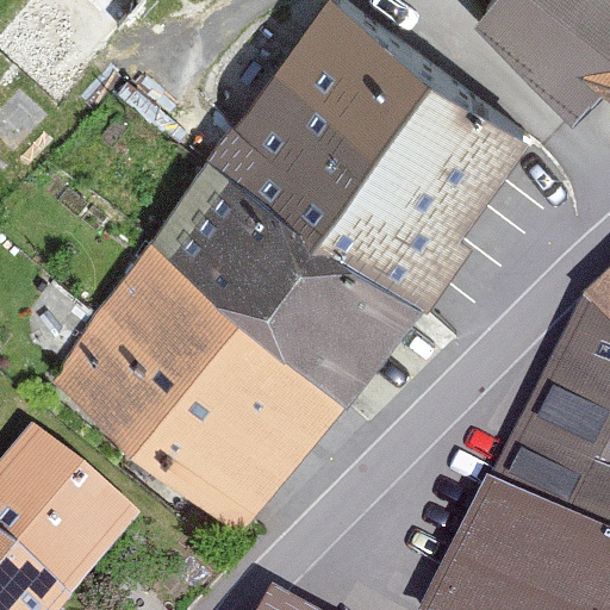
[(175,0),(37,0),(0,42),(0,64),(67,124),(175,0)]
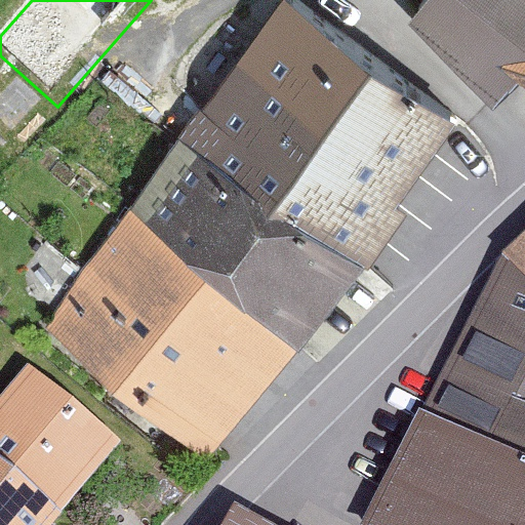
[(519,85),(524,89),(524,0),(428,0),(410,25),(492,111),(519,85)]
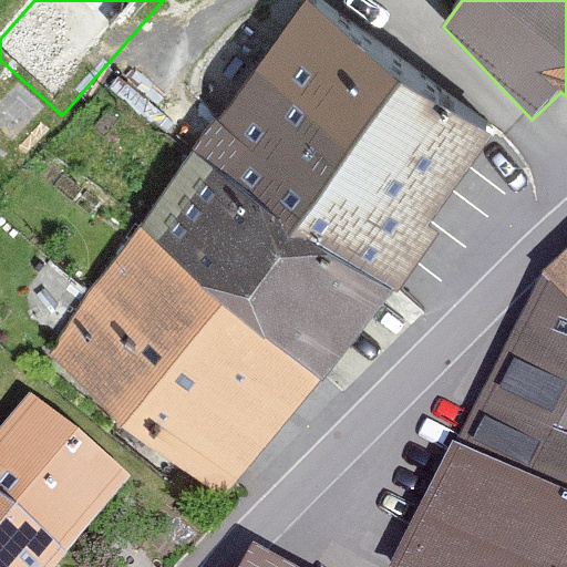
[(307,1),(191,153),(398,291),(494,137),(307,1)]
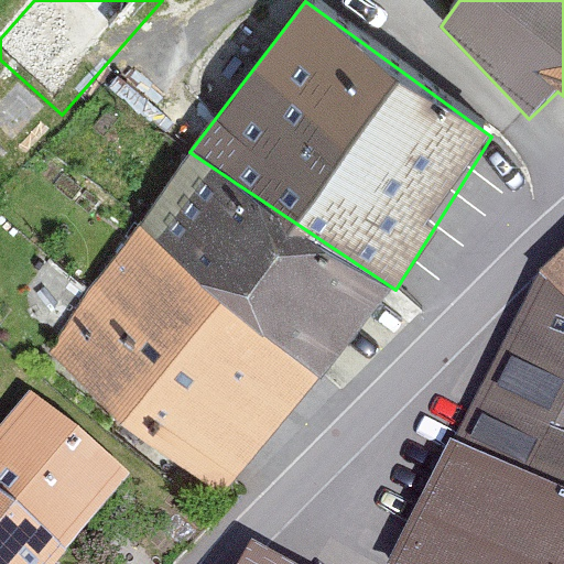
[(190,152),(141,228),(317,380),(396,290),(190,152)]
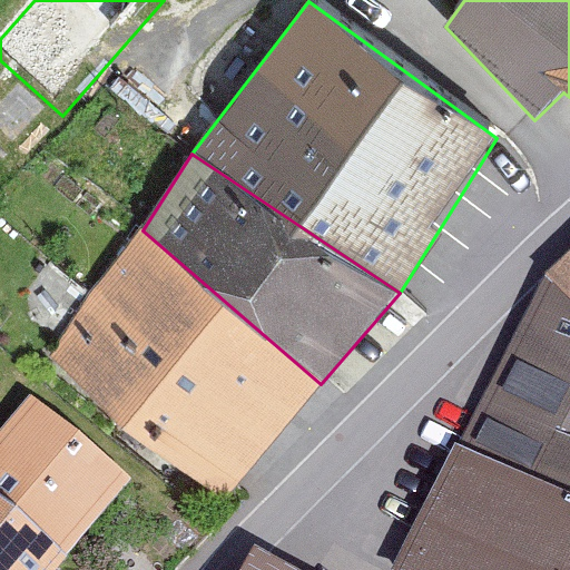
[(143,231),(50,357),(224,501),(321,384),(143,231)]
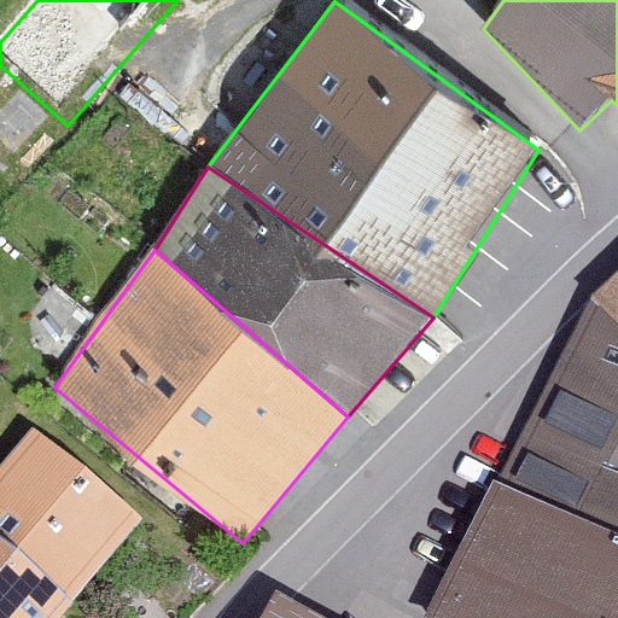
[(617,273),(592,297),(617,324),(617,273)]
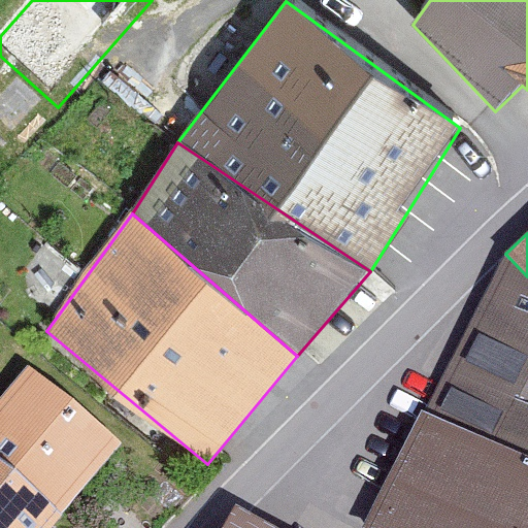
[(527,527),(527,276),(505,254),(425,411),(363,527),(527,527)]
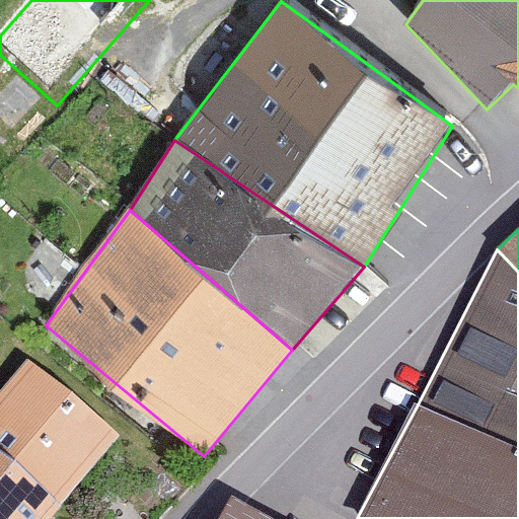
[(0,518),(49,518),(122,436),(27,357),(0,389),(0,518)]
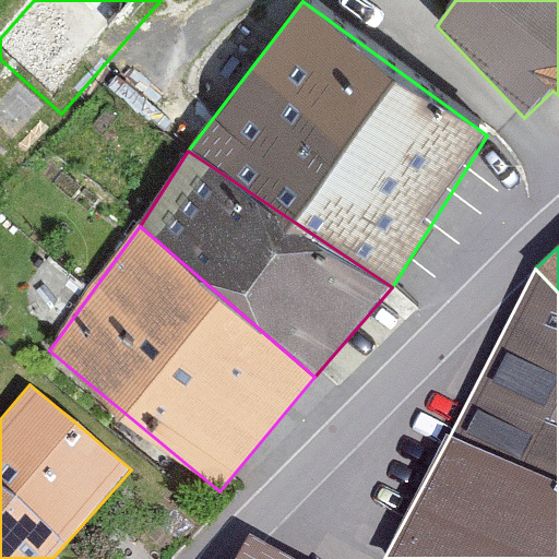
[(292,558),(250,534),(237,558),(292,558)]
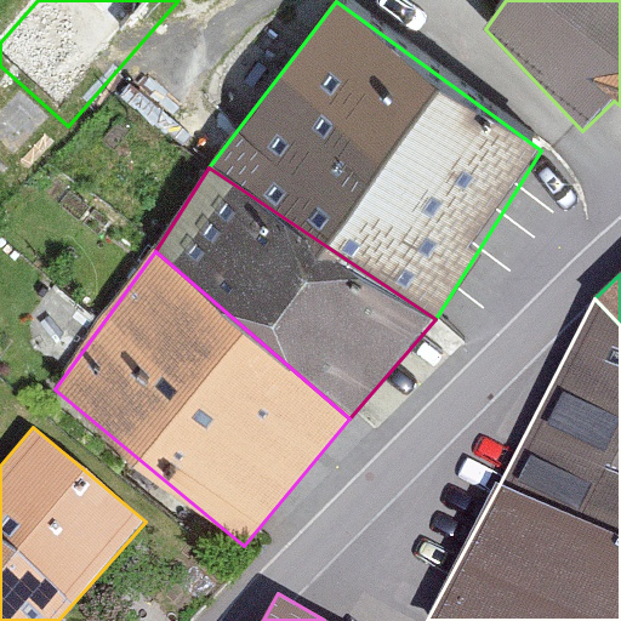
All buildings are outlined.
